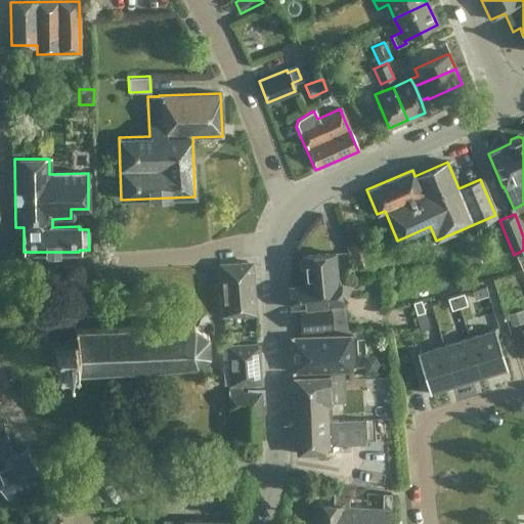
[(462,238),(472,264),(488,258),(478,231),(462,238)]
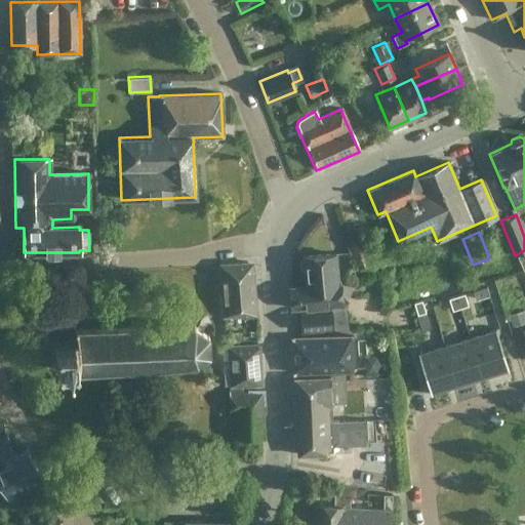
[(372,263),(364,237),(347,243),(355,269),(372,263)]
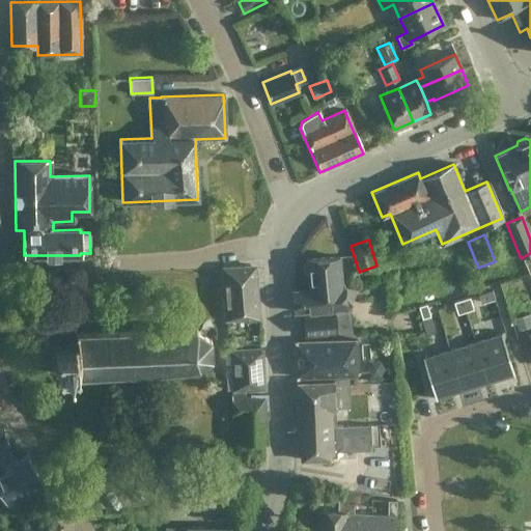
[(343,283),(341,283),(339,254),(306,257),(309,289),(290,290),(292,312),(318,310),(319,311),(327,310),(327,315),(302,316),(303,335),(336,333),(335,314),(337,309),(345,308),(343,283)]
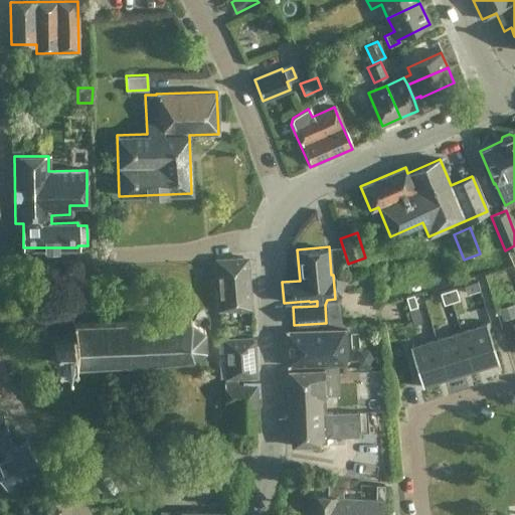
[(249,309),(246,258),(214,260),(218,311),(249,309)]
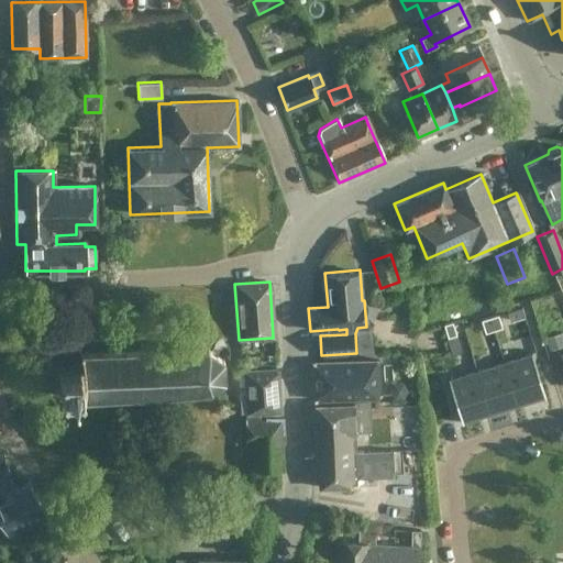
[(497,315),(488,317),(493,330),(501,327),(497,315)]
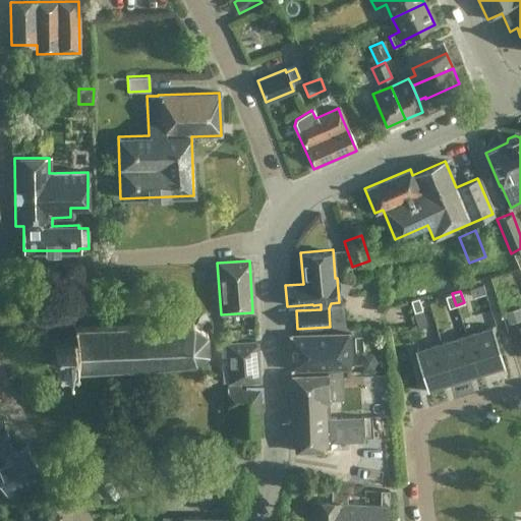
[(456,305),(452,293),(445,296),(448,307),(456,305)]
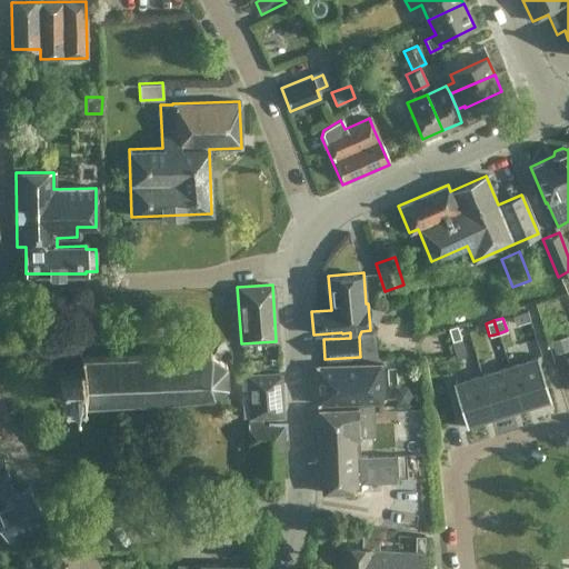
[(448,327),(452,340),(461,337),(457,323),(448,327)]
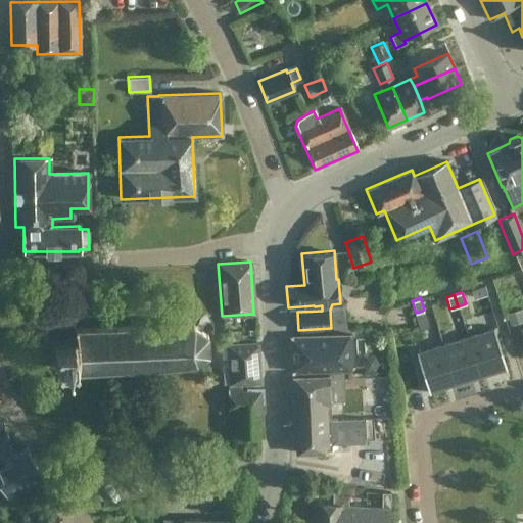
[(505,313),(509,325),(522,320),(522,311),(522,307),(505,313)]
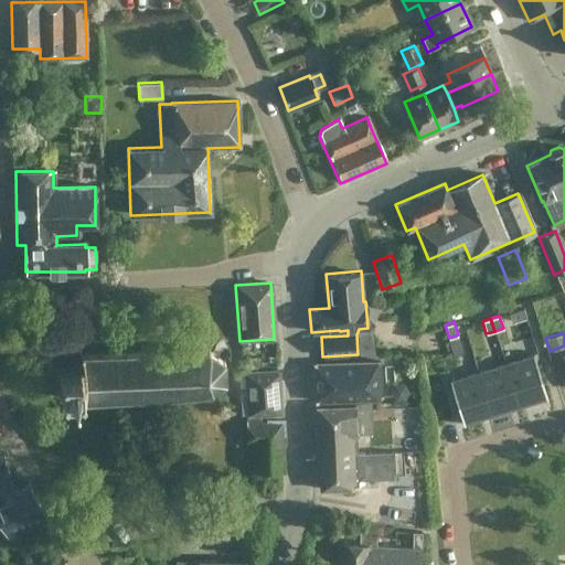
[(214,355),(208,352),(81,356),(81,365),(77,368),(63,369),(55,363),(53,366),(57,371),(59,379),(59,387),(53,392),(57,394),(61,391),(76,390),(82,393),(82,401),(189,396),(211,391),(224,382),(223,362),(214,355)]
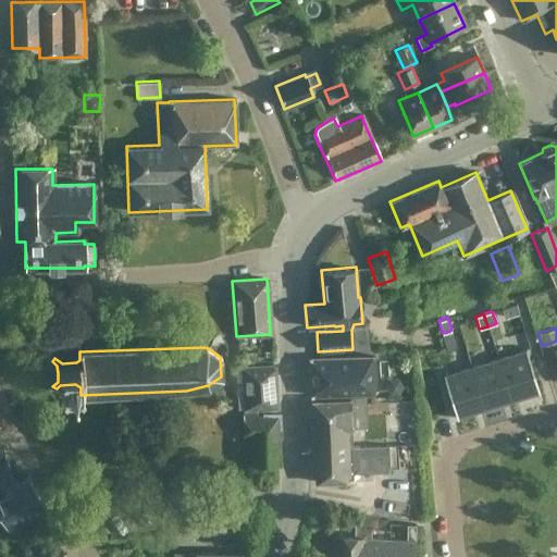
[(524,350),(498,358),(511,400),(537,392),(537,393),(539,393),(525,349),(524,349),(524,350)]
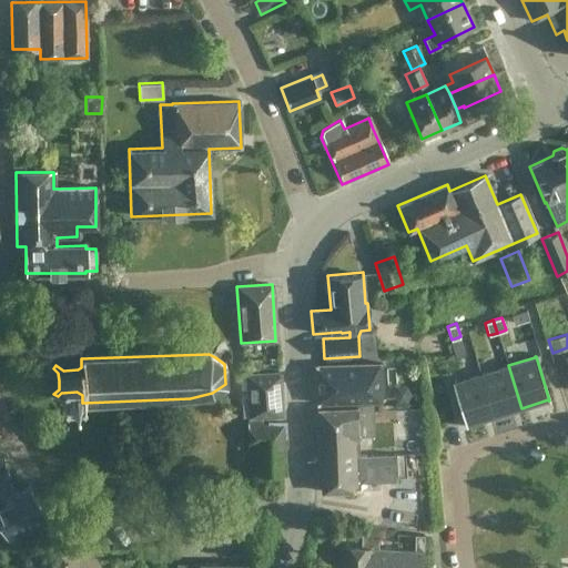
[(257,369),(257,358),(241,359),(242,371),(257,369)]
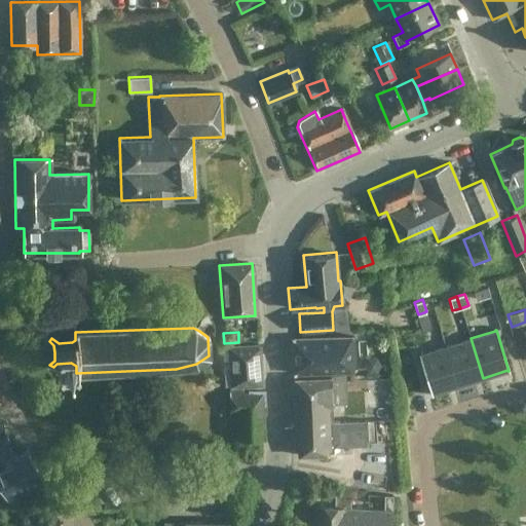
[(325,371),(344,370),(353,369),(351,338),(292,340),(294,374),(325,373),(325,371)]
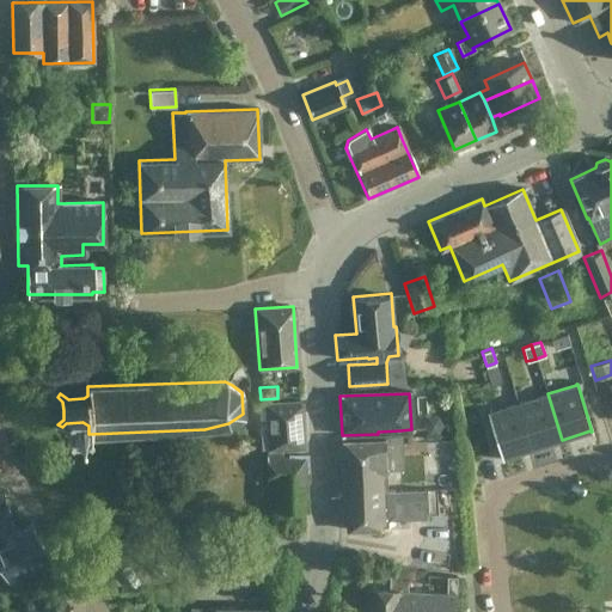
[(548,393),(516,403),(531,450),(562,440),(548,393)]
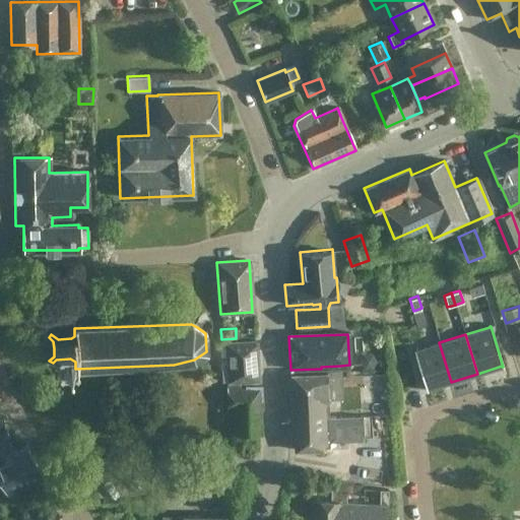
[(228,382),(258,380),(256,340),(225,342),(228,382)]
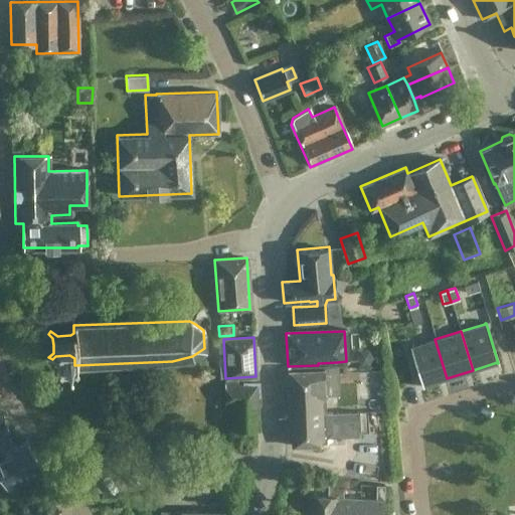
[(410,346),(409,346),(421,386),(422,386),(422,385),(447,378),(435,339),(410,347),(410,346)]
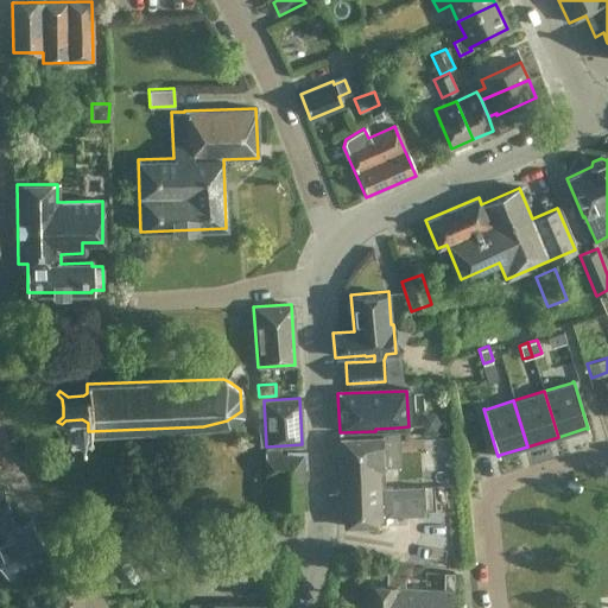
[(384,517),(398,517),(422,515),(420,486),(382,488),(381,468),(396,468),(394,436),(340,438),(344,526),(384,524),(384,517)]
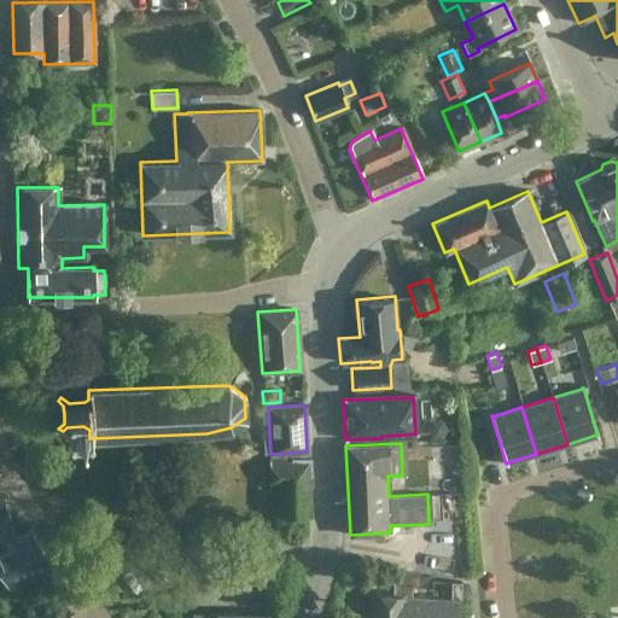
[(275,513),(275,536),(301,535),(304,530),(303,514),(308,514),(308,484),(310,484),(309,459),(269,460),(270,485),(277,485),(278,513),(275,513)]
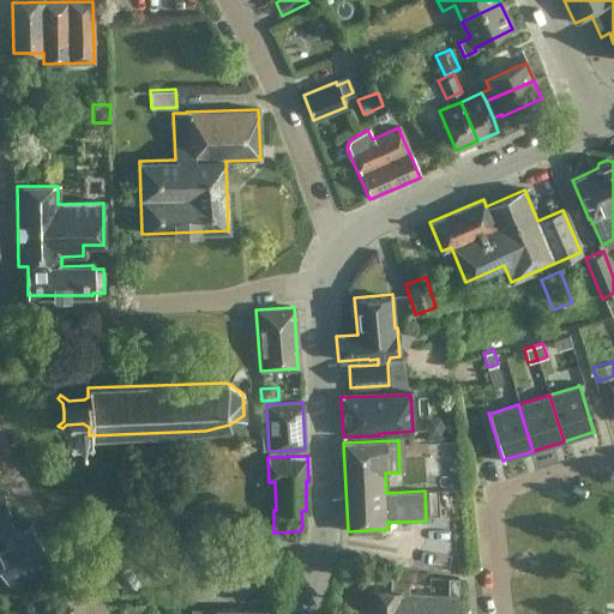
[(14,531),(2,495),(0,495),(0,569),(7,579),(54,563),(30,527),(14,531)]
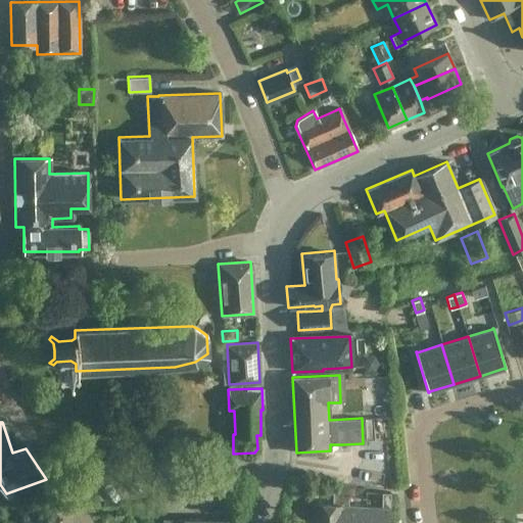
[(339,522),(341,492),(332,492),(332,505),(314,504),(313,522),(339,522)]
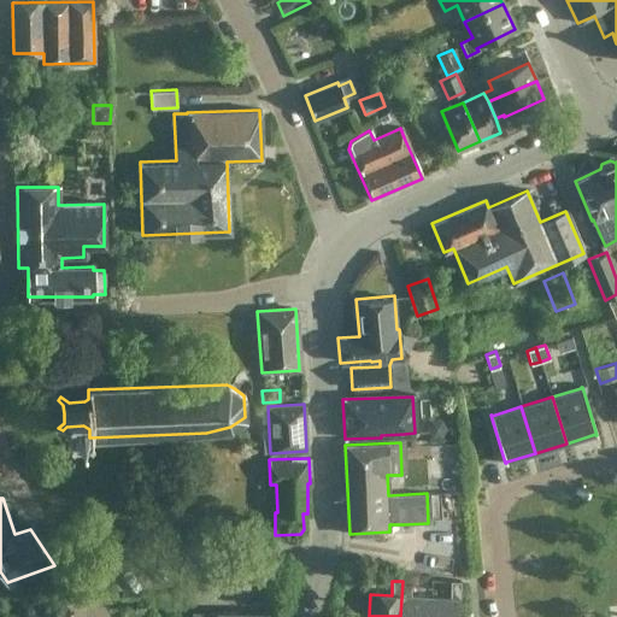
[(400,616),(428,616),(429,598),(410,597),(411,582),(403,581),(400,616)]
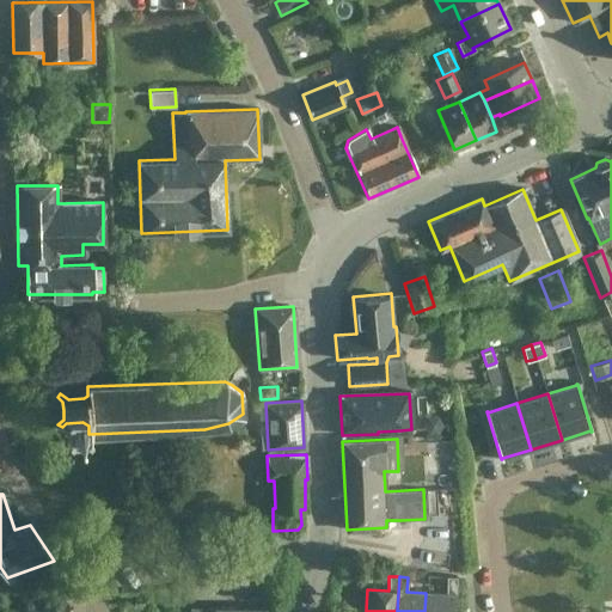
[(426,593),(424,611),(454,611),(457,577),(446,577),(445,593),(426,593)]
